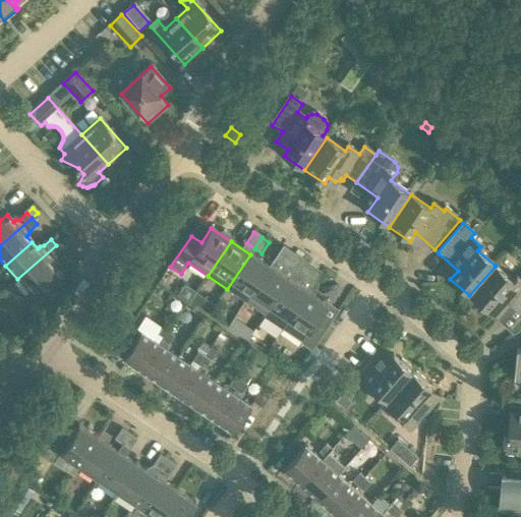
[(48,291),(63,277),(52,264),(54,262),(55,257),(62,251),(56,245),(17,279),(31,293),(41,284),(48,291)]
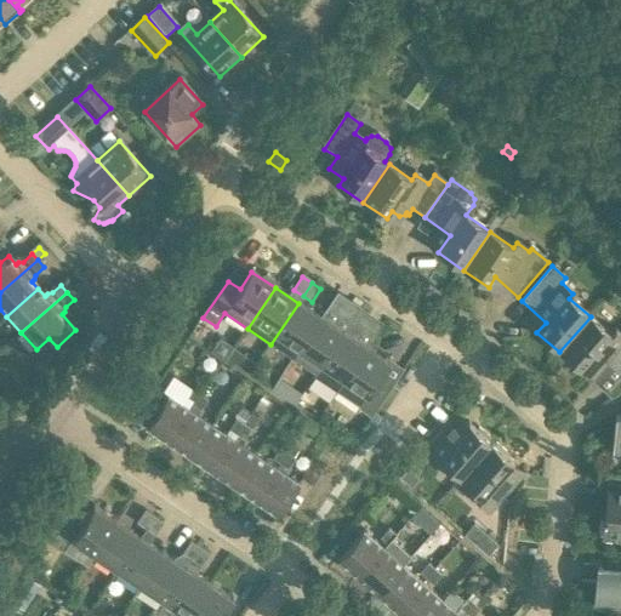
[(298,303),(271,344),(294,359),(322,318),(298,303)]
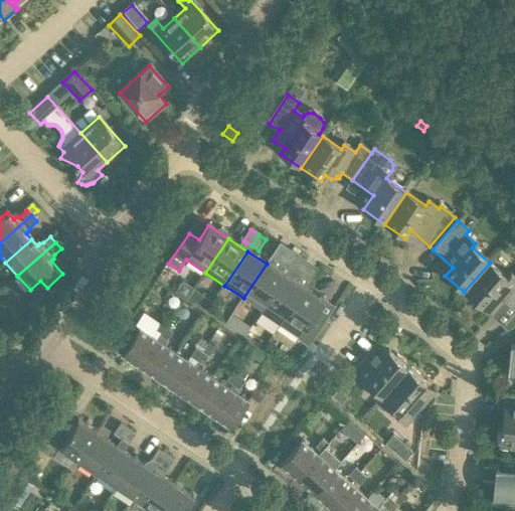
[(290,271),(299,257),(291,251),(278,272),(267,264),(243,298),(262,311),(267,304),(286,277),(290,271)]
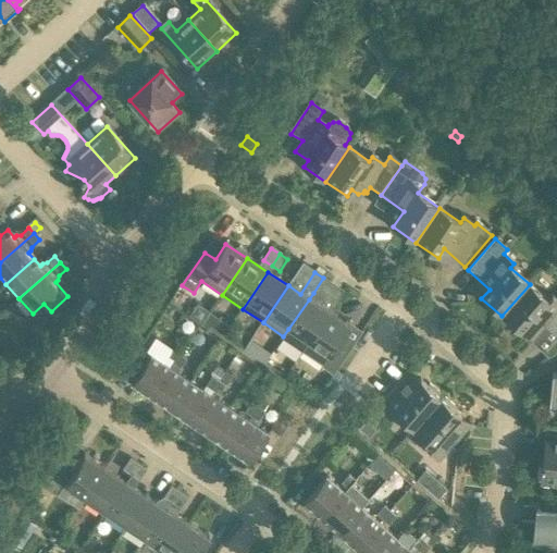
[(323,278),(313,293),(322,297),(332,283),(323,278)]
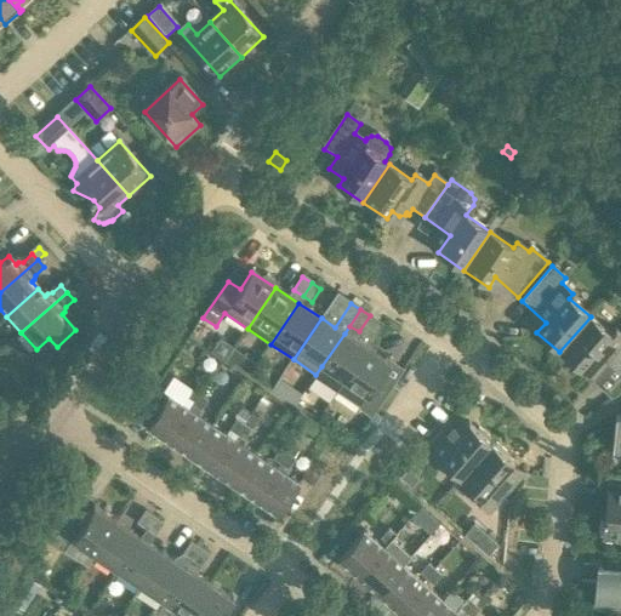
[(611,335),(591,317),(559,352),(581,372),(596,355),(620,376),(620,375),(620,336),(615,331),(611,335)]
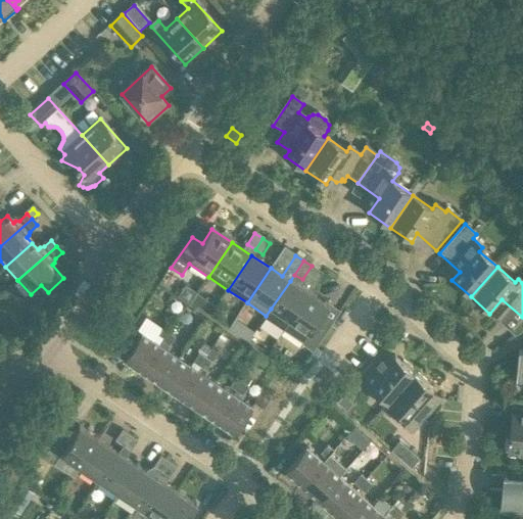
[(310,294),(290,281),(271,309),(266,316),(265,318),(284,331),(310,294)]
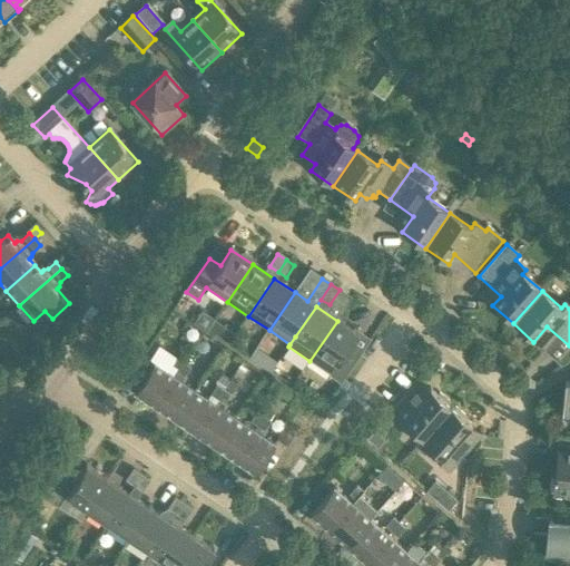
[(205,333),(213,321),(202,314),(194,325),(205,333)]
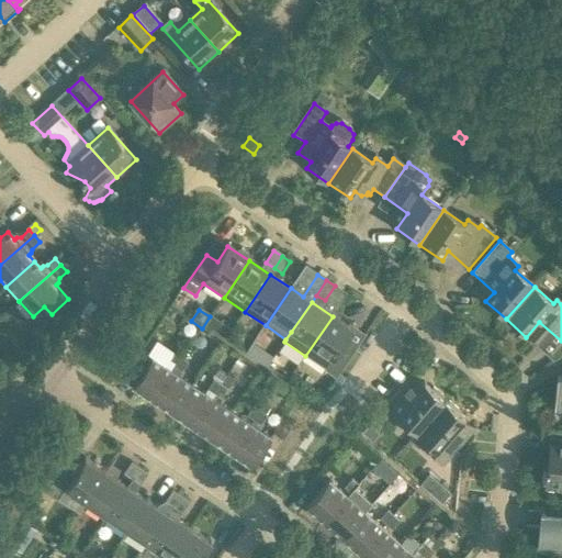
[(336,379),(353,354),(343,346),(353,331),(333,316),(305,356),(326,370),(325,372),(336,379)]
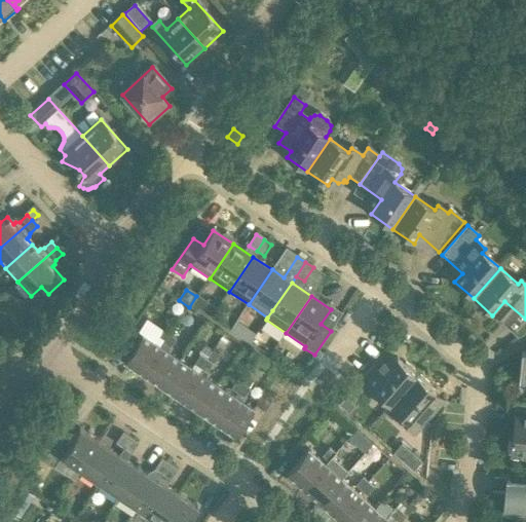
[(163,346),(170,337),(163,333),(157,342),(163,346)]
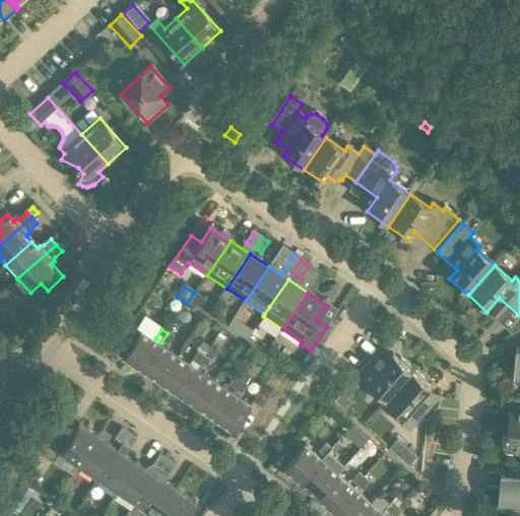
[(142,371),(159,344),(141,332),(124,358),(142,371)]
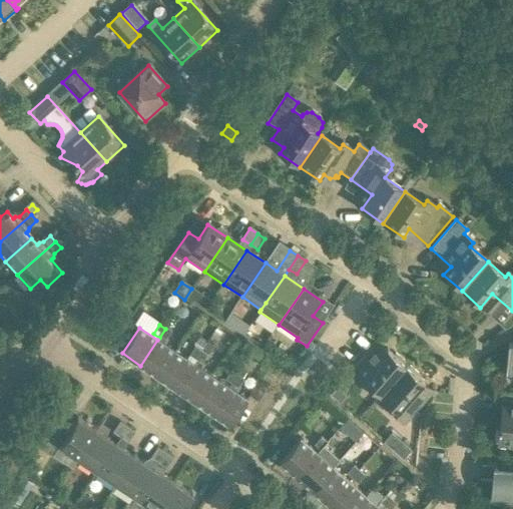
[(165,342),(171,333),(165,329),(159,338),(165,342)]
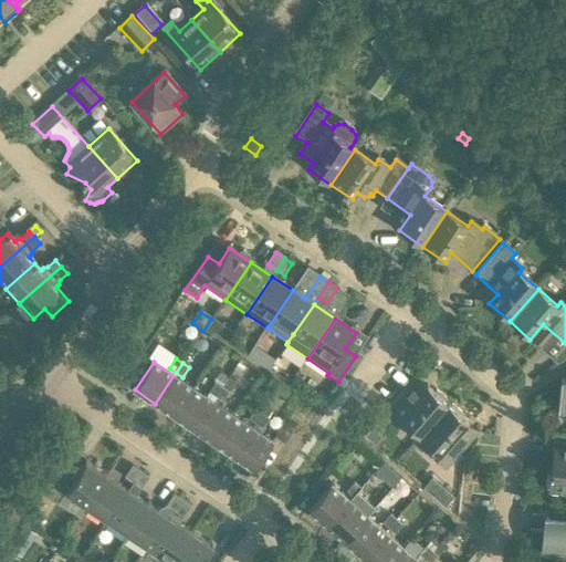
[(175,417),(194,388),(174,375),(155,404),(175,417)]
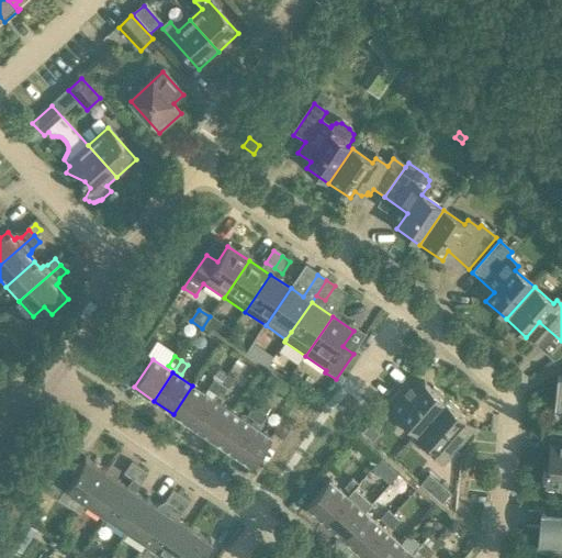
[(214,397),(221,387),(214,382),(208,392),(214,397)]
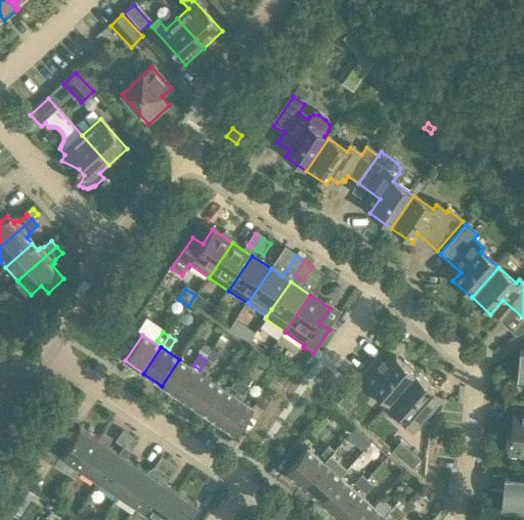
[(415,376),(395,358),(384,372),(374,363),(355,383),(367,393),(370,389),(389,405),(415,376)]
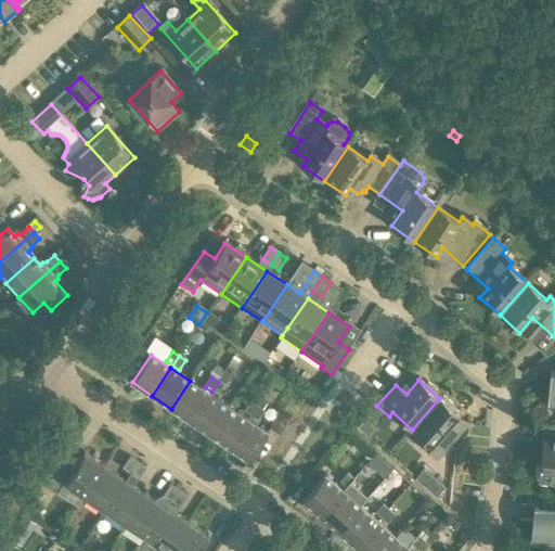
[(191,422),(209,394),(190,381),(171,409),(191,422)]
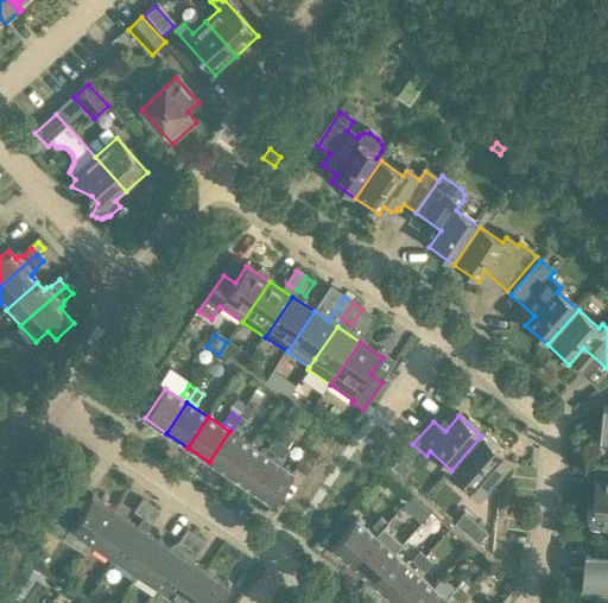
[(239,433),(246,423),(239,418),(232,429),(239,433)]
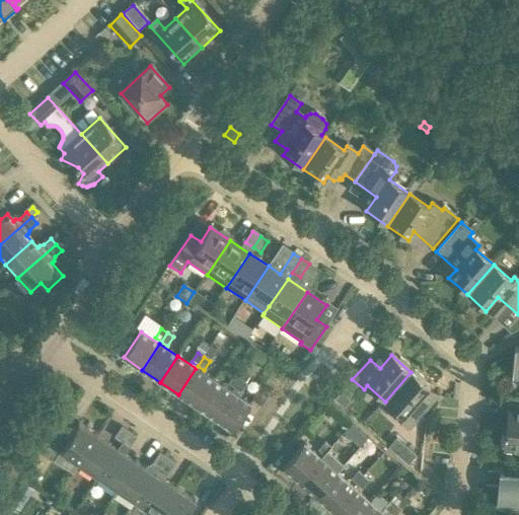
[(197,407),(214,380),(196,368),(178,394),(197,407)]
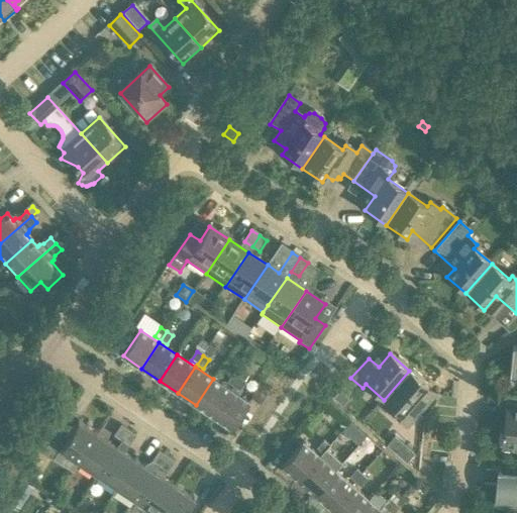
[(408,428),(425,409),(434,400),(424,391),(428,388),(409,371),(384,400),(401,415),(398,419),(408,428)]
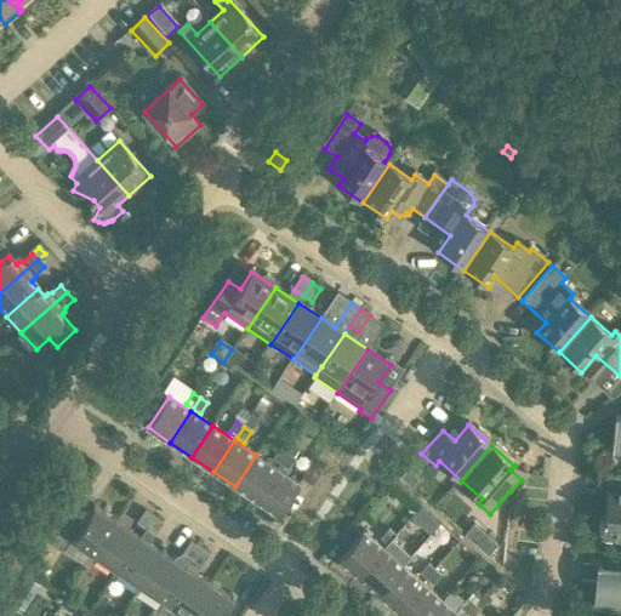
[(295,461),(298,455),(291,450),(288,456),(286,456),(279,467),(288,472),(295,461)]
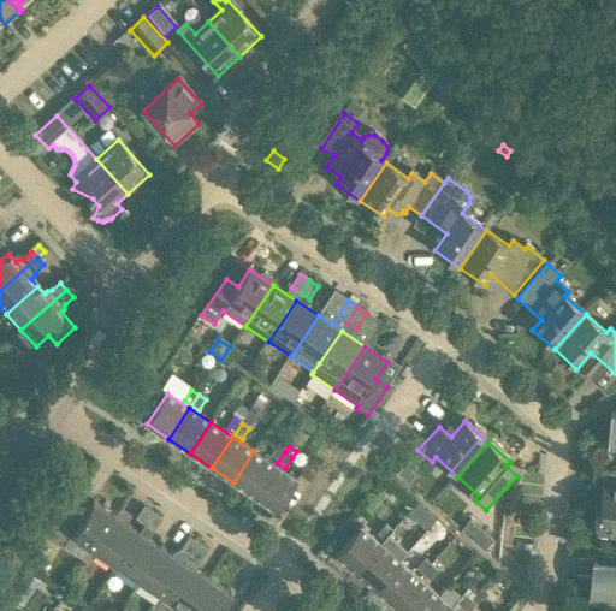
[(277,463),(284,452),(278,448),(271,458),(277,463)]
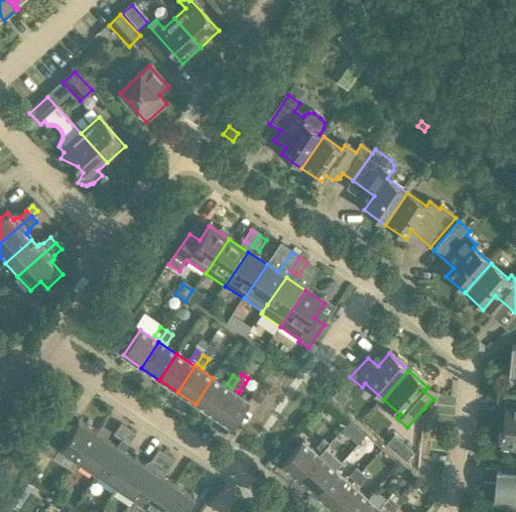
[(213,416),(231,391),(213,378),(196,404),(213,416)]
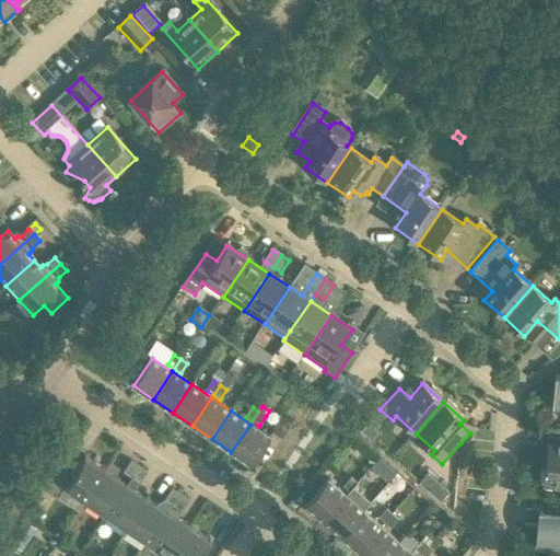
[(282,442),(290,431),(279,424),(271,436),(282,442)]
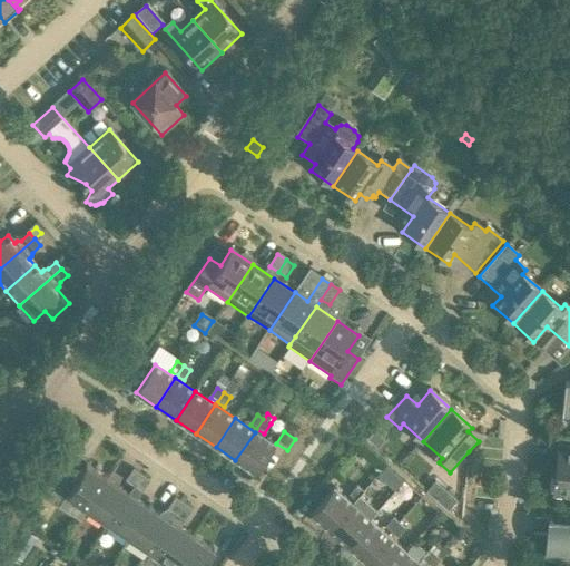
[(256,474),(275,446),(255,432),(235,460),(256,474)]
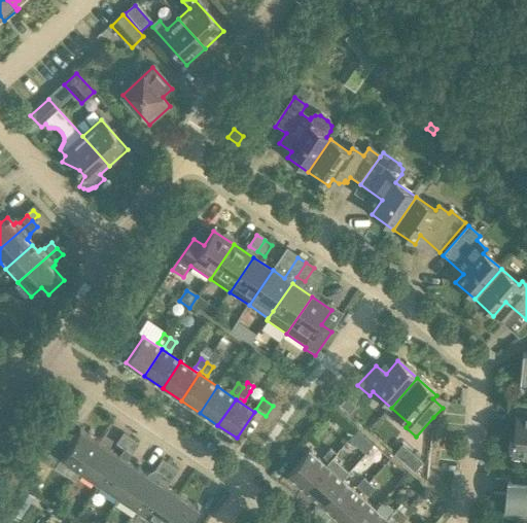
[(349,416),(355,409),(346,401),(340,408),(349,416)]
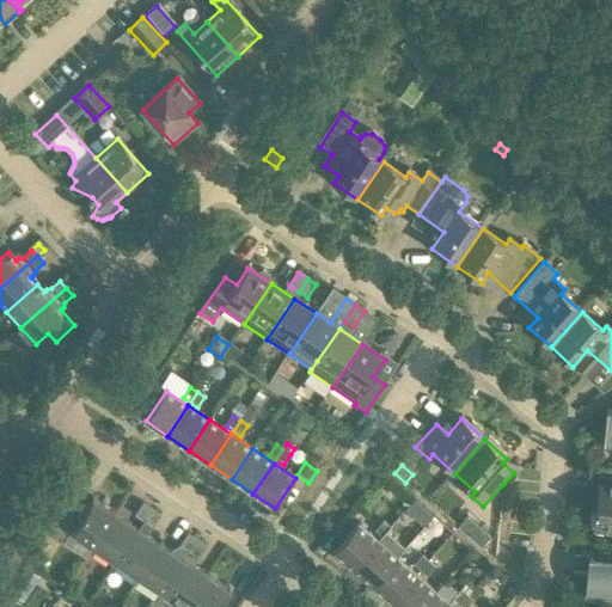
[(611,480),(607,480),(606,495),(597,494),(592,532),(611,534),(611,480)]
